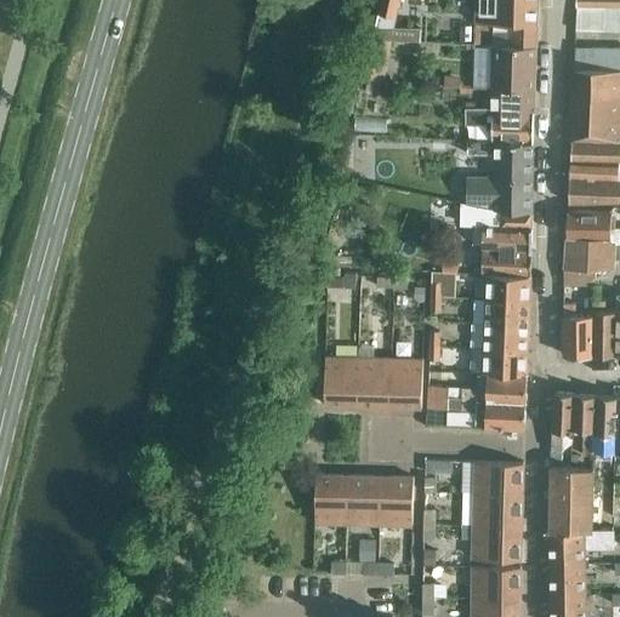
[(381,0),(371,40),(417,43),(417,33),(391,32),(397,0),(381,0)]
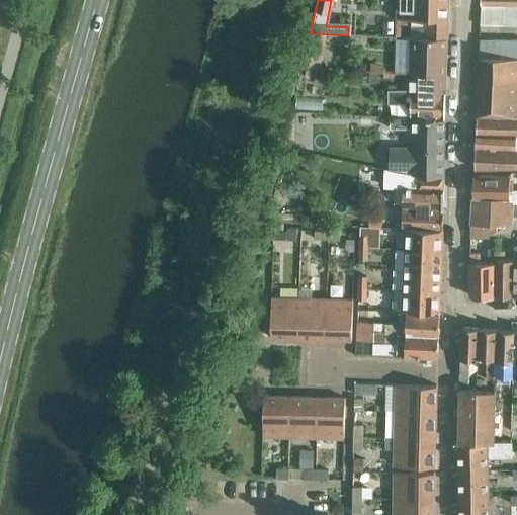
[(447,0),(395,0),(395,19),(446,21),(447,0)]
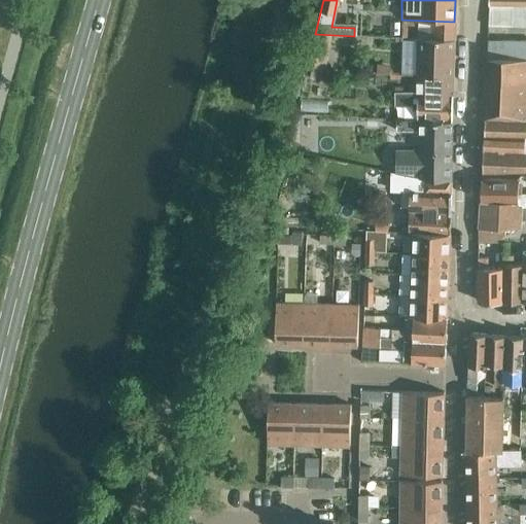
[(525,0),(488,0),(488,7),(525,8),(525,0)]
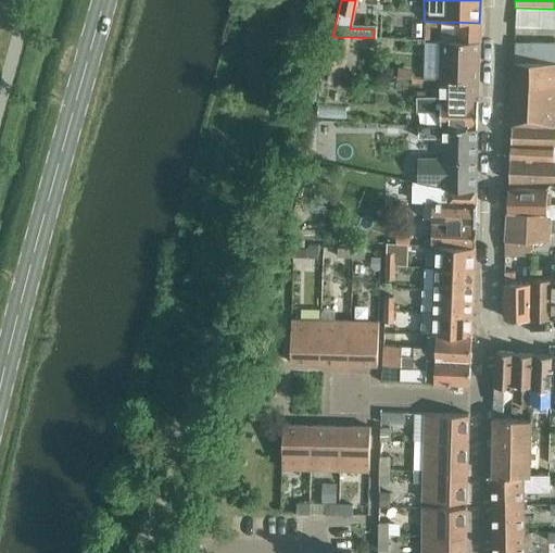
[(554,9),(515,8),(514,28),(554,29),(554,9)]
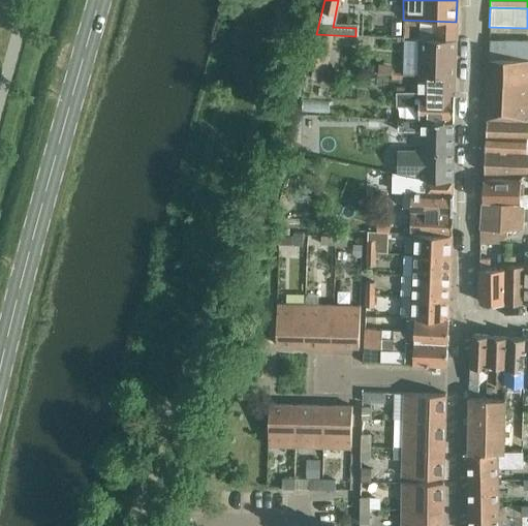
[(456,41),(456,22),(403,20),(402,39),(409,39),(409,26),(434,26),(434,40),(456,41)]
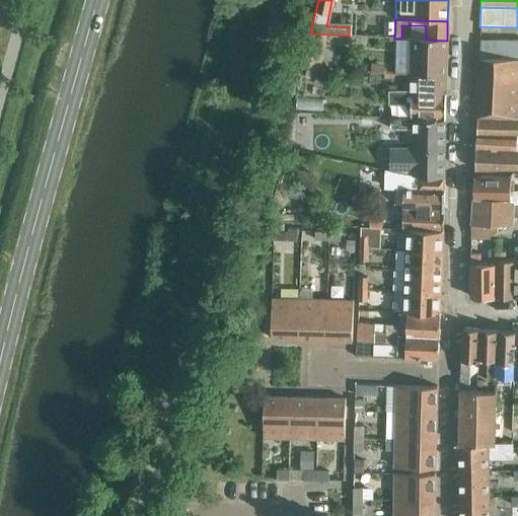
[(447,41),(426,40),(411,40),(410,76),(423,76),(445,77),(447,41)]
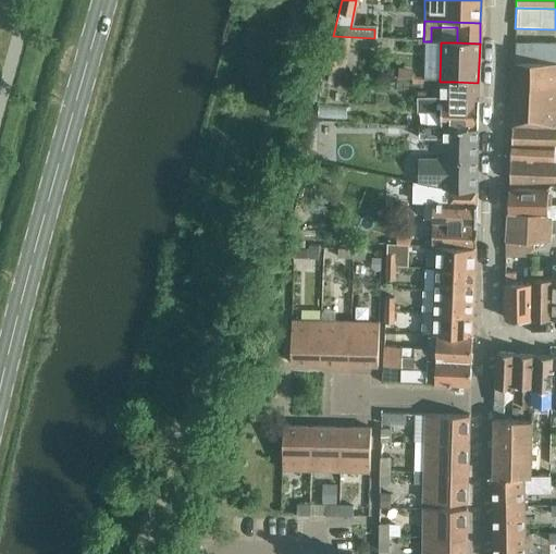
[(513,95),(555,96),(555,45),(515,45),(513,95)]
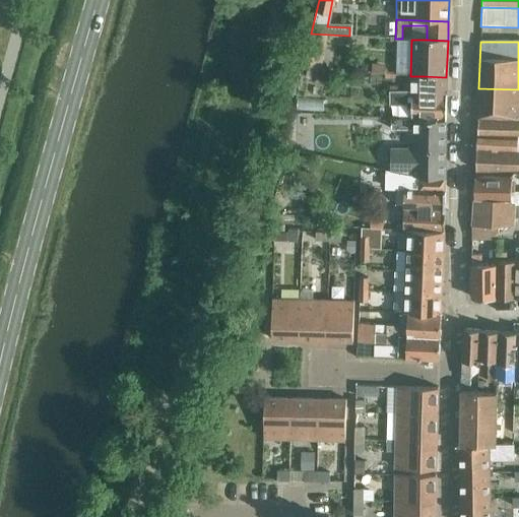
[(381,60),(400,61),(400,48),(382,48),(381,60)]
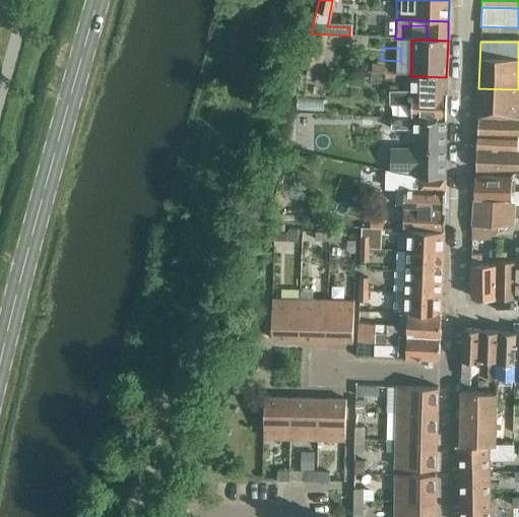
[(446,95),(446,77),(424,76),(410,76),(410,86),(410,91),(389,92),(389,105),(397,105),(397,120),(445,121),(446,95)]
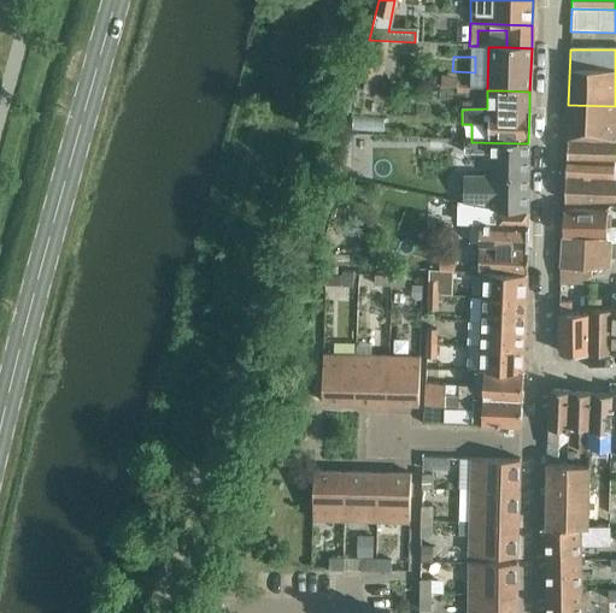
[(615,106),(568,105),(565,159),(615,159),(615,106)]
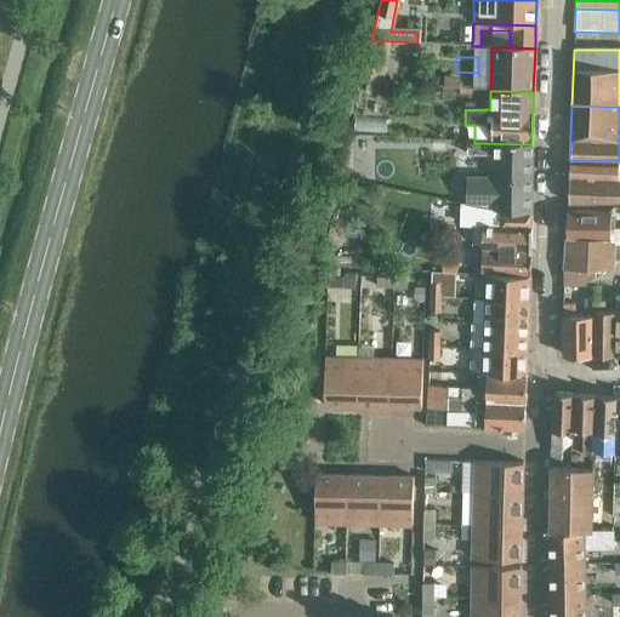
[(532,144),(475,143),(466,143),(466,155),(494,156),(494,177),(494,180),(530,180),(532,144)]
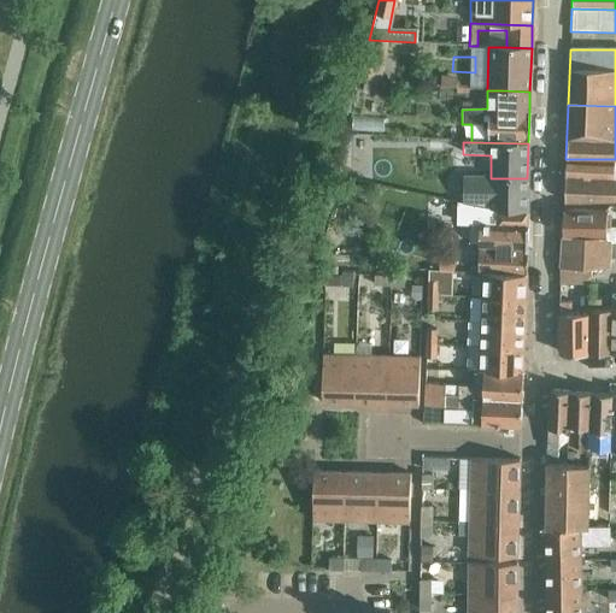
[(615,159),(565,159),(565,178),(615,178),(615,159)]
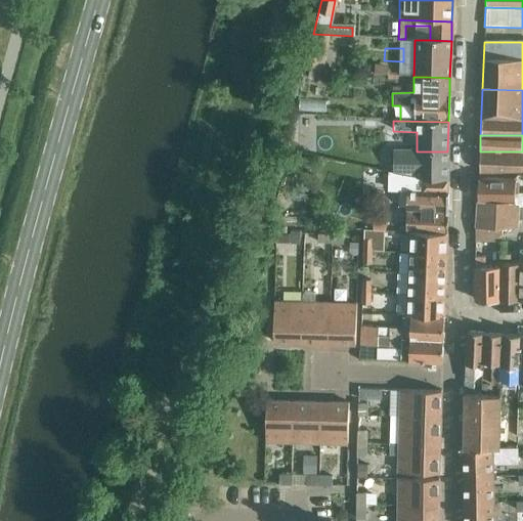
[(417,152),(417,149),(392,149),(392,172),(389,172),(388,184),(398,184),(398,178),(447,180),(448,161),(447,152),(417,152)]
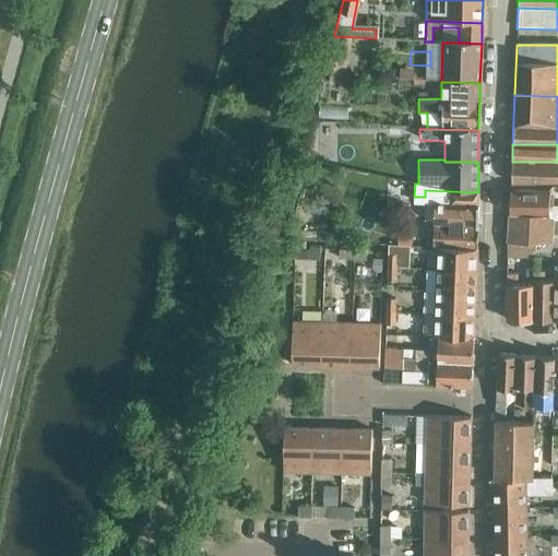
[(557,162),(512,162),(511,184),(557,184),(557,162)]
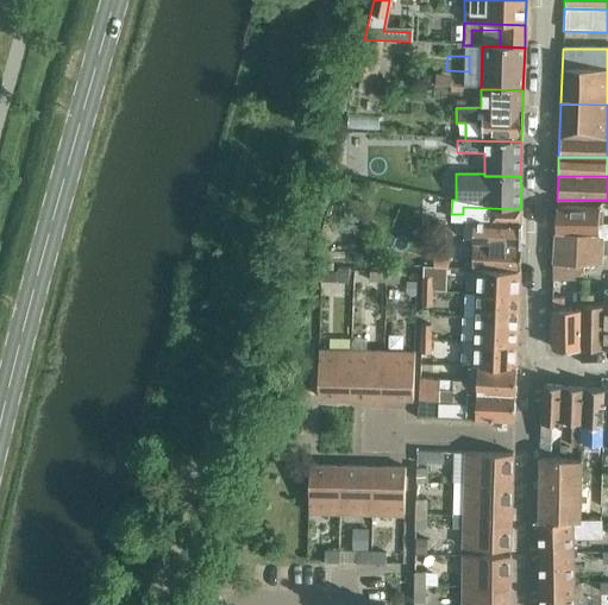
[(518,272),(520,209),(463,207),(463,214),(474,214),(471,270),(475,271),(518,272)]
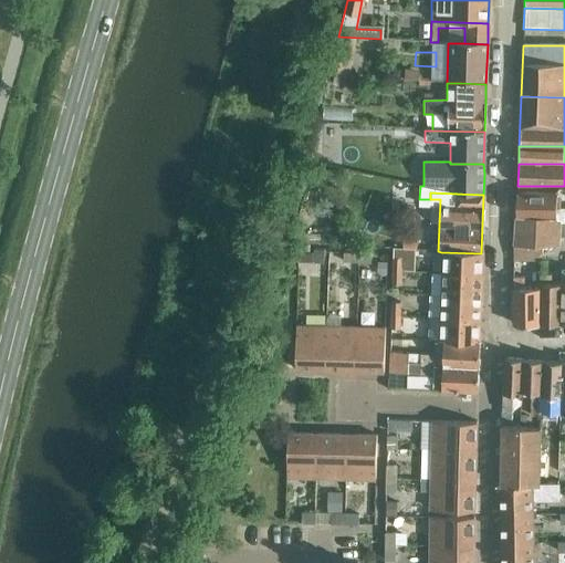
[(548,225),(558,225),(564,225),(564,209),(555,209),(555,195),(516,195),(515,220),(550,220),(548,225)]
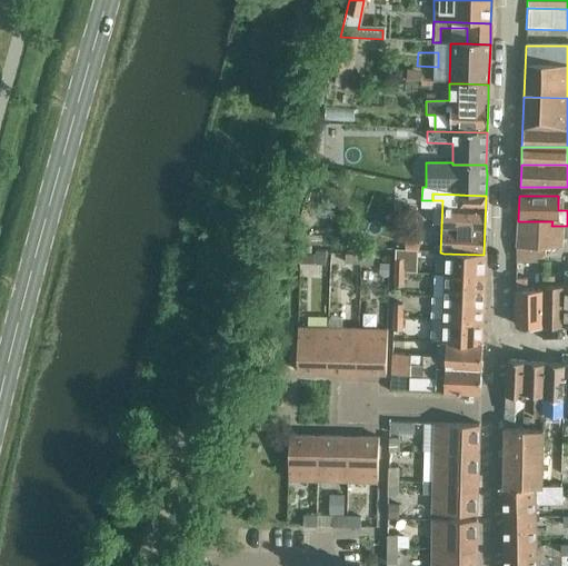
[(399,235),(417,235),(417,219),(398,219),(399,235)]
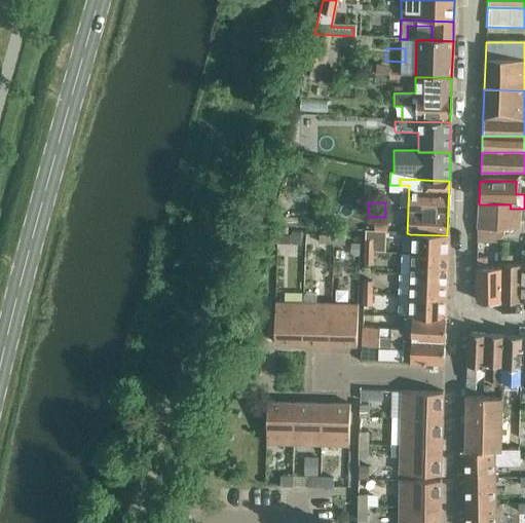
[(518,230),(519,209),(510,209),(511,204),(479,204),(478,230),(502,230),(518,230)]
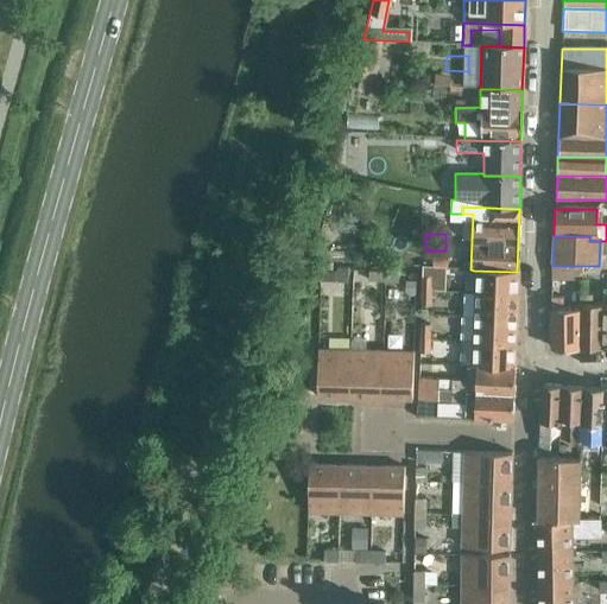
[(316,261),(346,262),(347,252),(316,250),(316,261)]
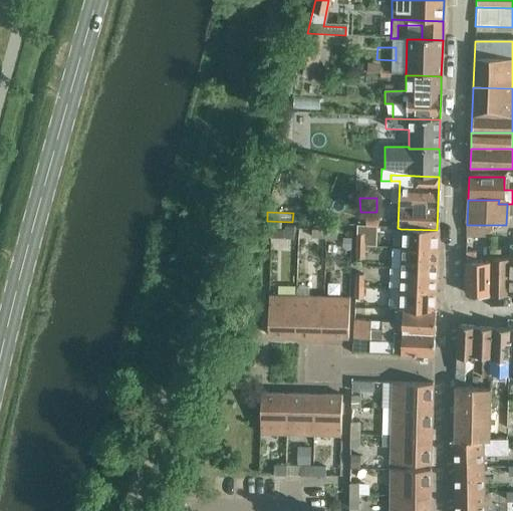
[(310,223),(335,224),(335,213),(310,213),(310,223)]
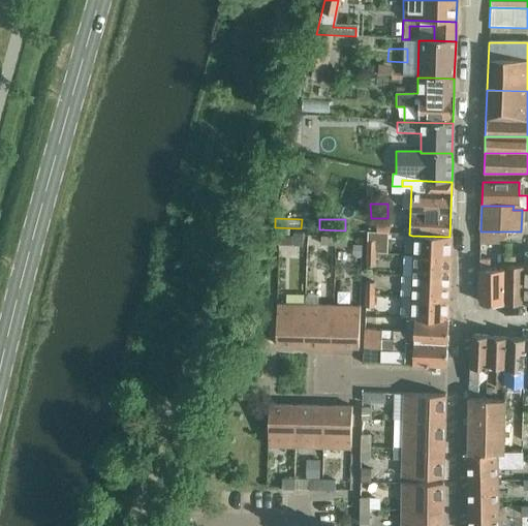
[(505,245),(505,231),(480,231),(479,245),(505,245)]
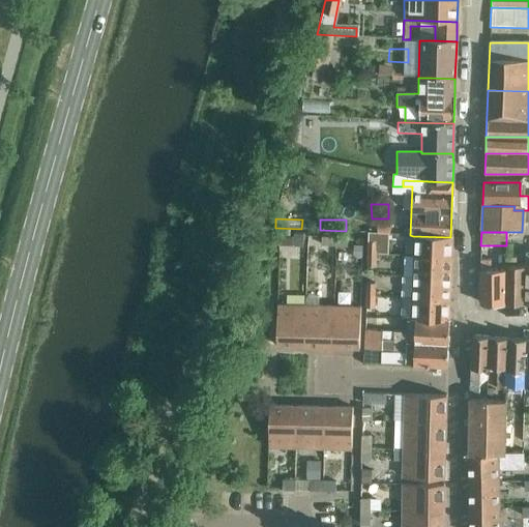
[(293,246),(303,247),(303,234),(293,234),(293,246)]
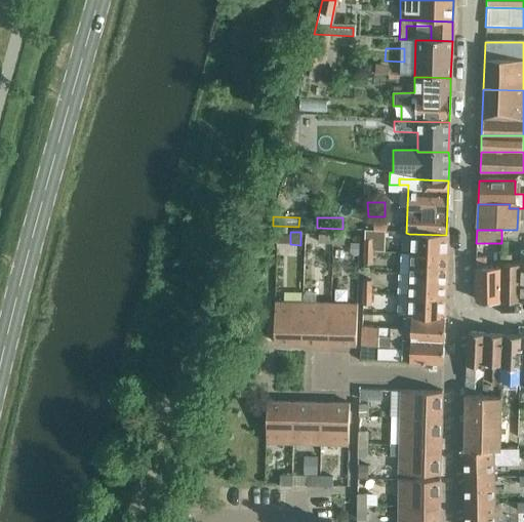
[(329,244),(329,235),(317,234),(317,244),(329,244)]
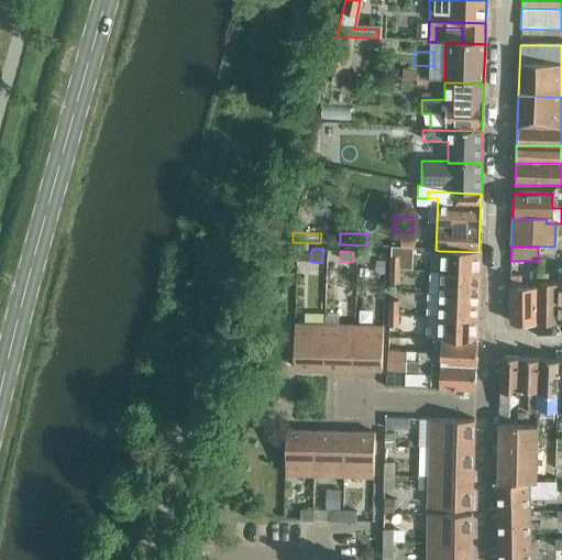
[(478,253),(478,252),(439,251),(438,274),(477,275),(478,253)]
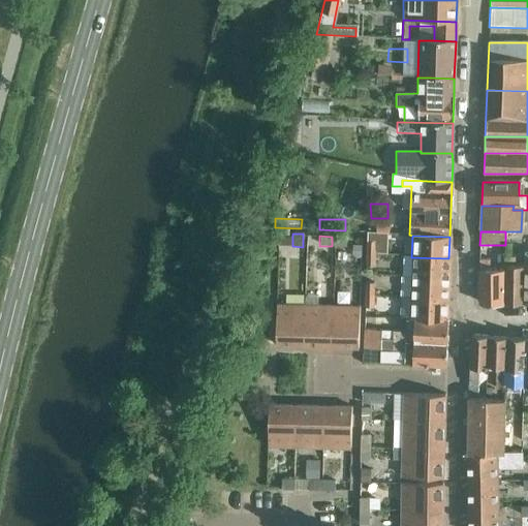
[(332,237),(332,246),(346,246),(346,237),(332,237)]
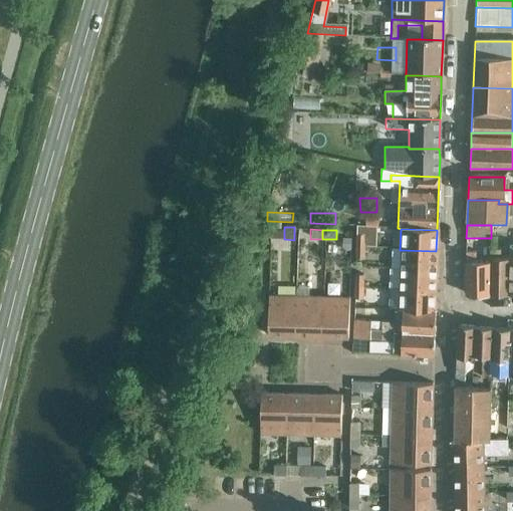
[(387,252),(398,253),(399,232),(388,231),(387,252)]
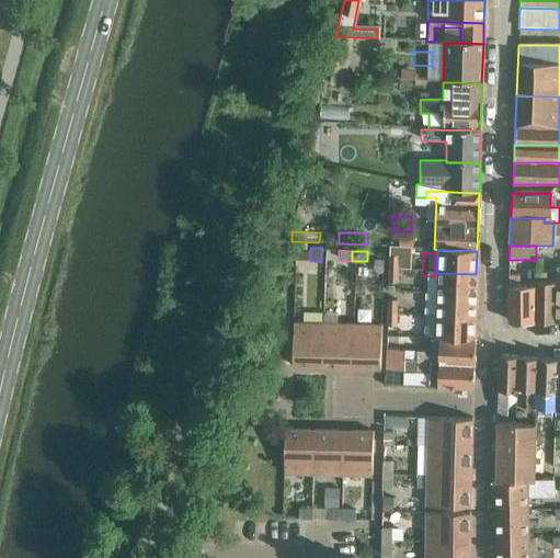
[(387,271),(396,271),(396,258),(387,258),(387,271)]
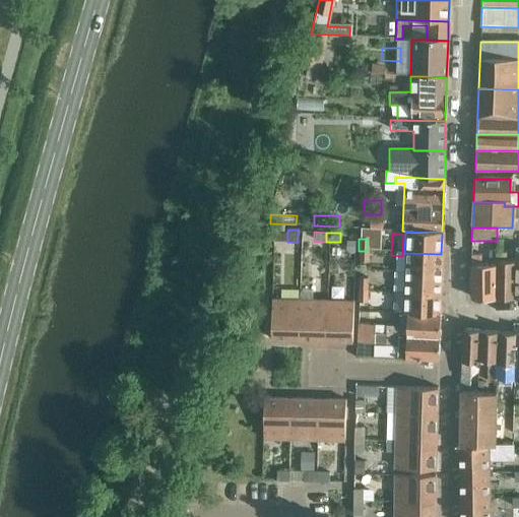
[(366,263),(367,251),(359,251),(358,263),(366,263)]
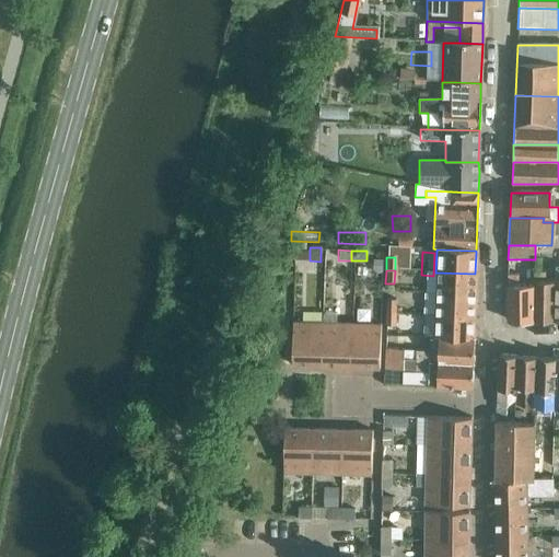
[(475,296),(475,274),(435,273),(434,294),(475,296)]
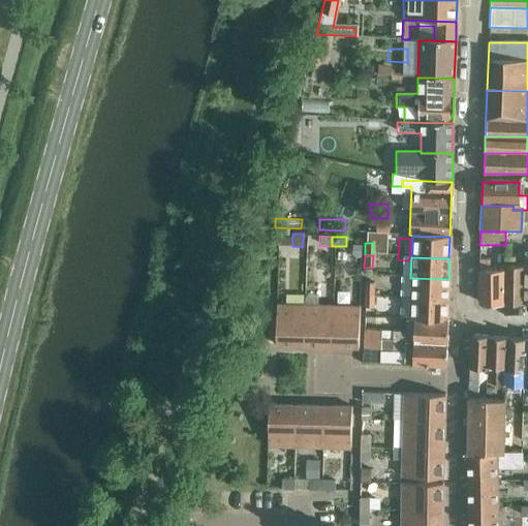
[(524,305),(523,267),(514,267),(514,258),(503,257),(503,271),(503,306),(524,305)]
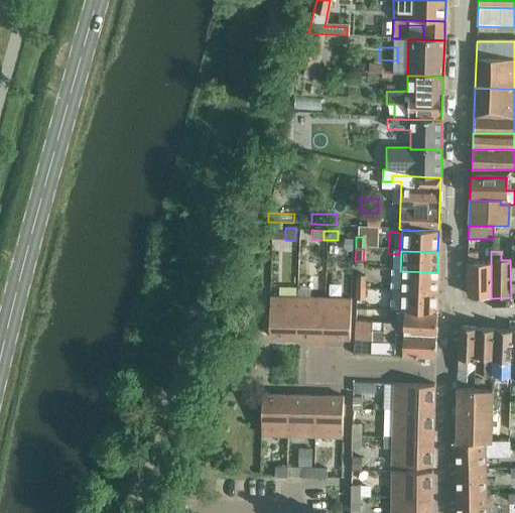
[(491,298),(491,264),(477,263),(477,254),(468,253),(468,294),(472,298),(491,298)]
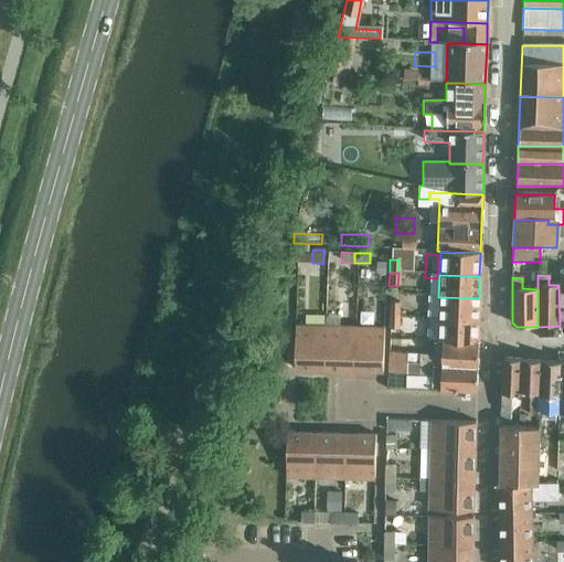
[(424,279),(424,322),(436,322),(436,279),(424,279)]
